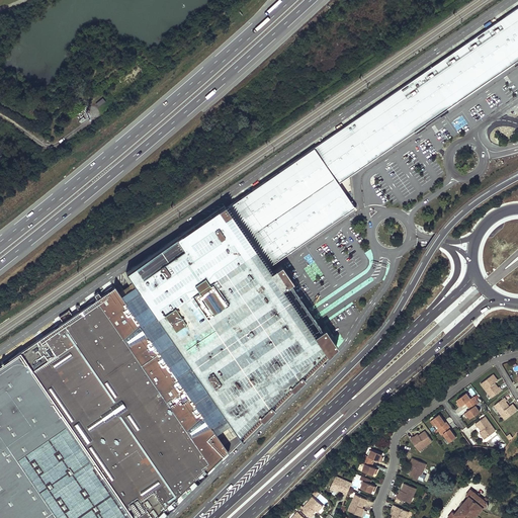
[(517,64),(517,11),(230,208),(270,268),(279,262),(357,208),(341,185),(354,177),(517,64)]
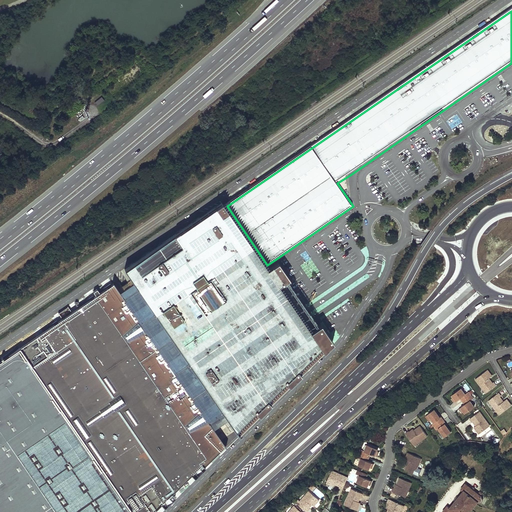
[(96,105),(99,109),(106,103),(102,99),(96,105)]
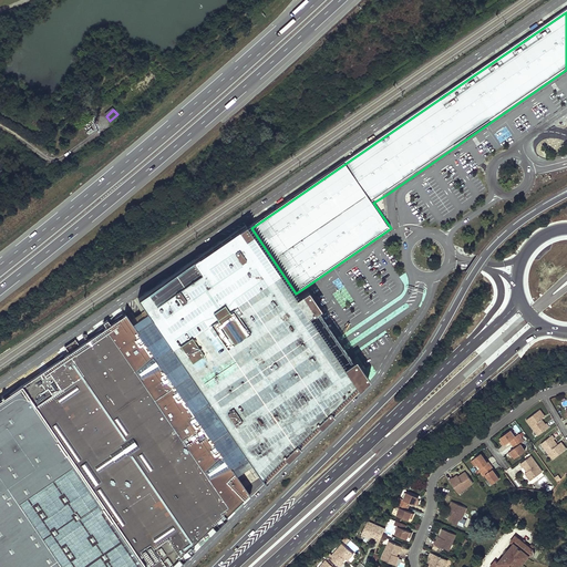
[(49,369),(0,402),(0,566),(172,566),(176,564),(182,557),(185,562),(196,552),(193,547),(197,543),(209,531),(215,525),(218,528),(229,518),(228,518),(225,514),(228,511),(243,497),(247,493),(251,497),(253,496),(237,481),(250,467),(266,483),(267,483),(263,478),(266,474),(279,461),(285,456),(288,461),(301,447),(297,443),(300,440),(313,428),(318,424),(321,428),(334,415),(330,411),(356,387),(360,391),(370,380),(356,360),(343,369),(332,352),(310,318),(321,310),(309,292),(297,300),(248,227),(218,247),(203,258),(185,269),(166,282),(147,296),(140,300),(147,311),(133,322),(125,311),(122,313),(124,318),(120,320),(101,333),(94,338),(86,343),(81,347),(76,340),(66,348),(71,354),(64,359),(49,369)]
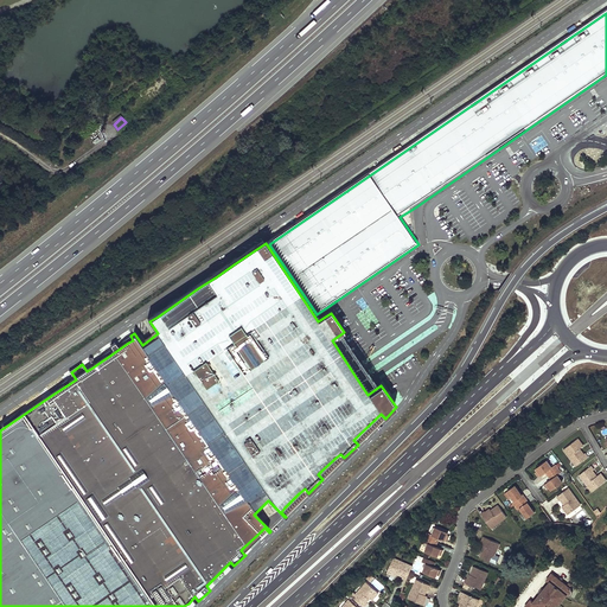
[(577,439),(563,449),(572,460),(575,460),(579,464),(588,457),(585,453),(583,454),(581,451),(579,451),(577,449),(580,448),(583,446),(577,439)]
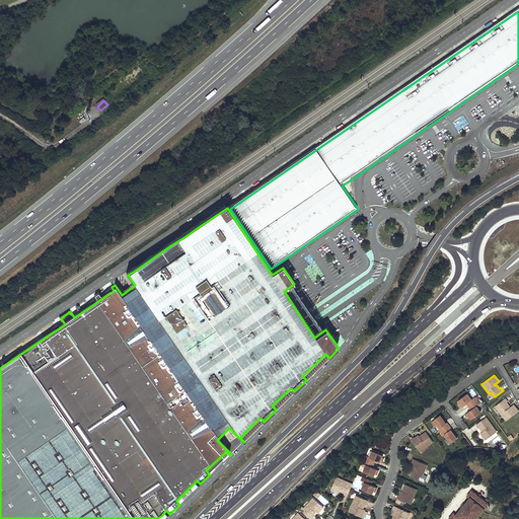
[(466,393),(457,400),(459,402),(462,406),(466,403),(467,402),(470,405),(476,400),(474,397),(471,399),(466,393)]
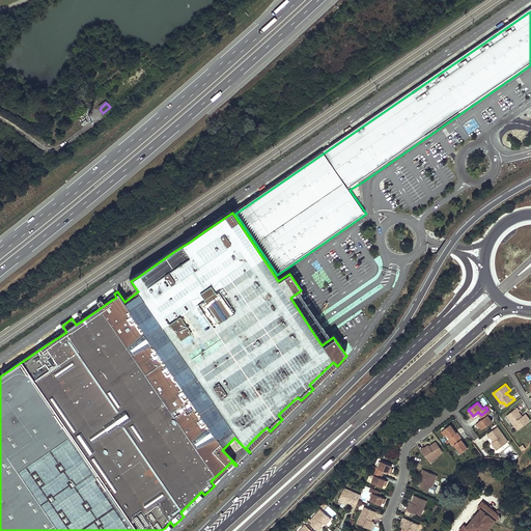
[(516,408),(508,414),(510,417),(510,420),(518,429),(530,420),(526,415),(522,417),(521,418),(520,416),(520,414),(519,412),(520,411),(516,408)]
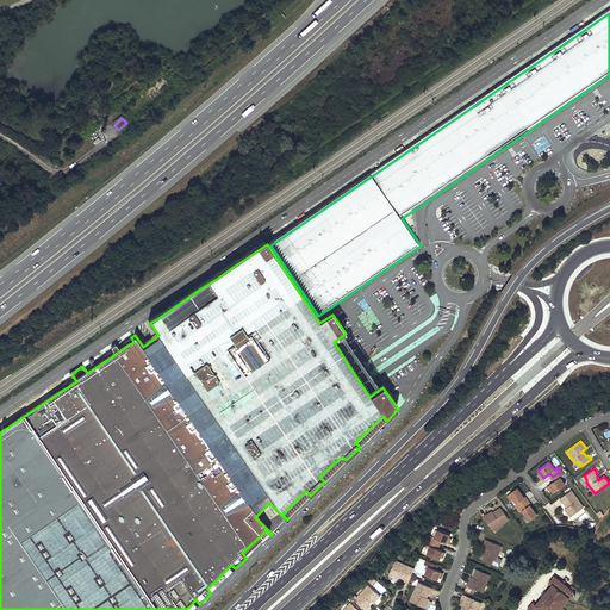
[(564,474),(560,471),(553,477),(555,479),(553,481),(548,485),(552,489),(554,492),(565,484),(559,477),(564,474)]
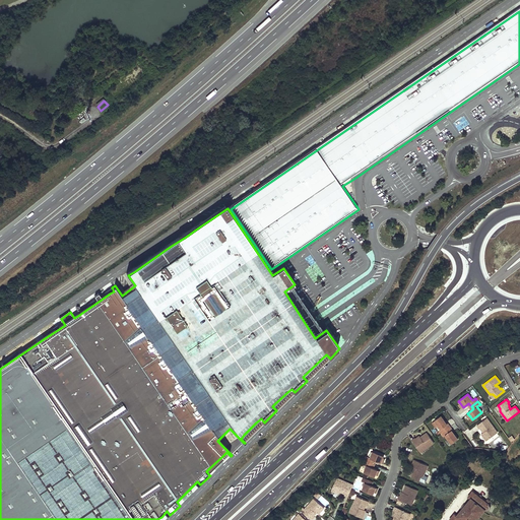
[(441,433),(448,428),(446,425),(447,424),(441,415),(435,420),(439,426),(441,429),(439,430),(441,433)]
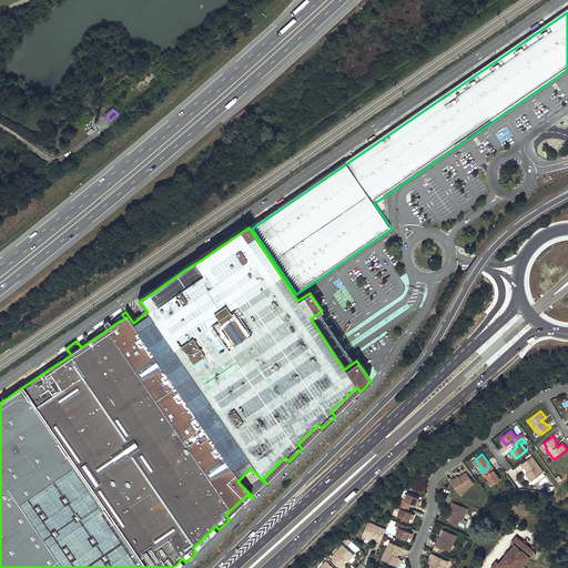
[(531,456),(520,464),(524,467),(526,466),(529,470),(527,473),(526,474),(531,480),(543,473),(531,456)]
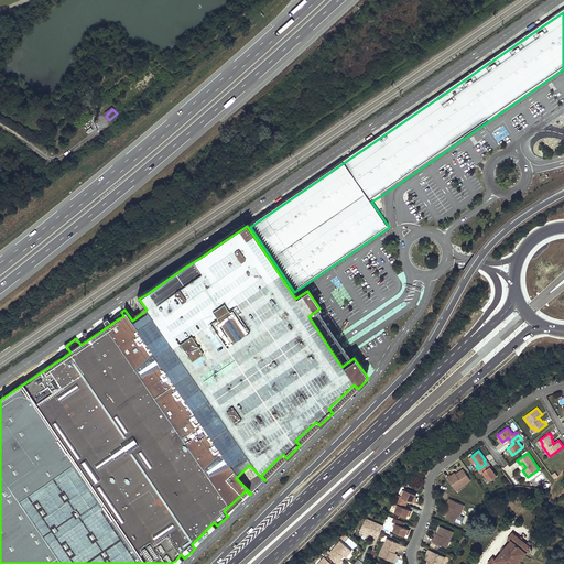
[(486,464),(478,469),(481,473),(483,472),(490,480),(497,475),(489,466),(488,467),(486,464)]
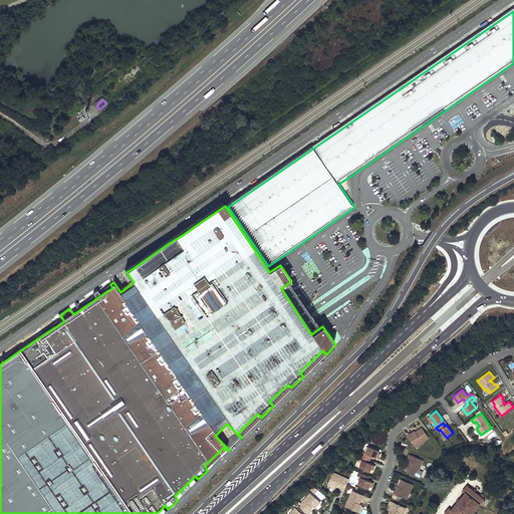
[(429,437),(422,428),(418,431),(418,432),(416,433),(416,432),(415,431),(411,433),(407,435),(414,445),(422,440),(423,442),(429,437)]
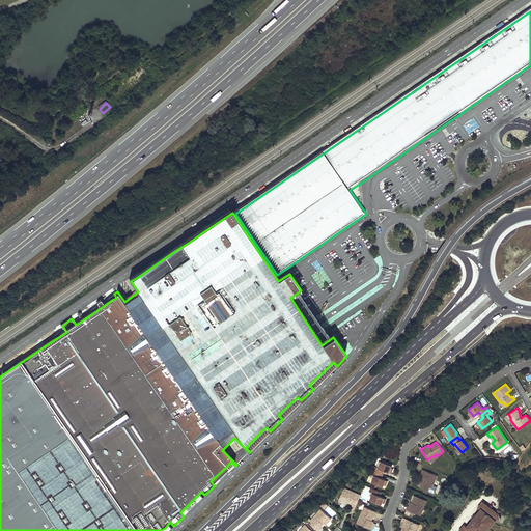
[(371,465),(370,469),(378,472),(380,469),(381,470),(386,471),(388,468),(389,465),(379,459),(375,467),(371,465)]
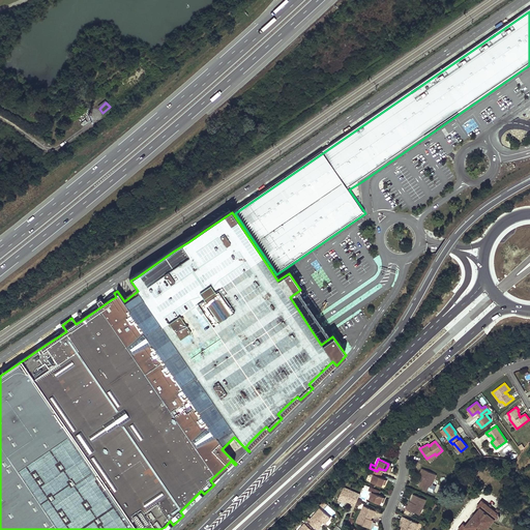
[(377,471),(370,468),(367,472),(371,473),(369,480),(379,484),(380,482),(382,478),(377,476),(376,475),(377,471)]
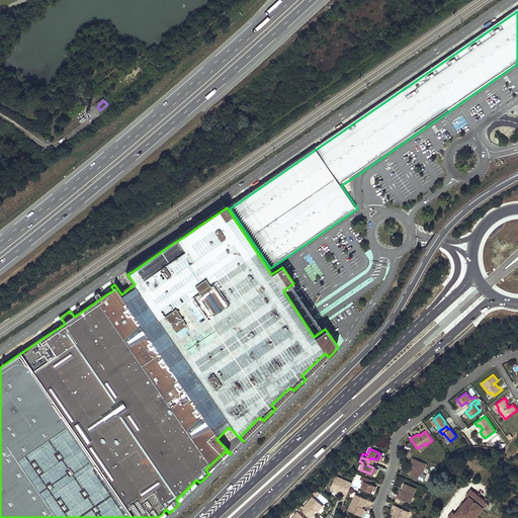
[(426,464),(413,458),(410,464),(413,466),(415,467),(414,468),(413,468),(409,476),(417,480),(419,476),(421,475),(426,464)]
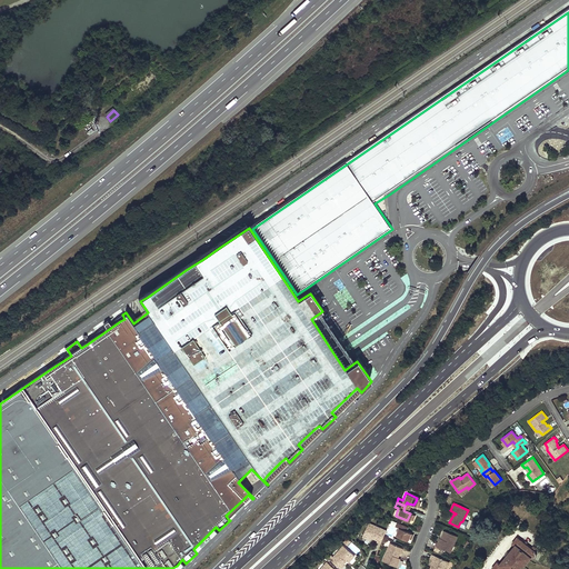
[(545,513),(538,512),(536,520),(543,521),(545,513)]
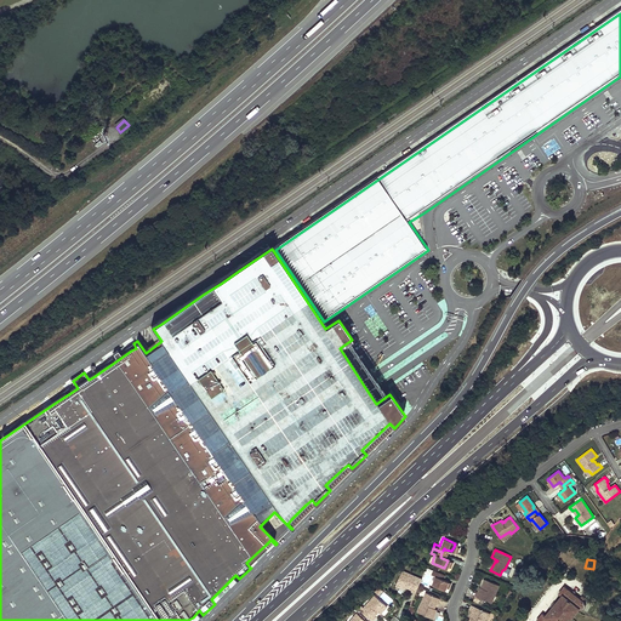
[(443,574),(433,570),(432,575),(436,576),(433,585),(444,590),(446,587),(449,582),(443,580),(440,579),(443,574)]
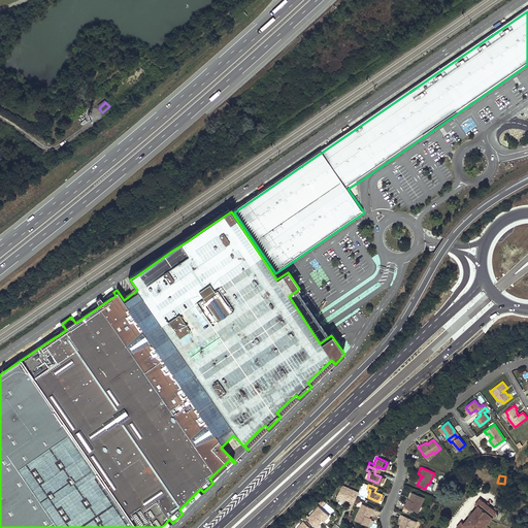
[(357,498),(358,493),(341,486),(336,498),(343,501),(345,499),(345,497),(351,499),(350,501),(350,502),(354,504),(357,498)]
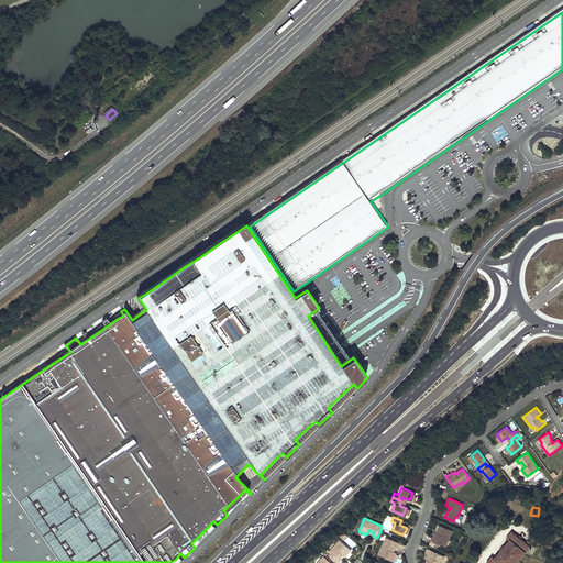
[(452,531),(440,526),(438,531),(439,531),(438,533),(437,533),(435,532),(433,537),(432,537),(430,541),(443,547),(448,538),(449,539),(452,531)]
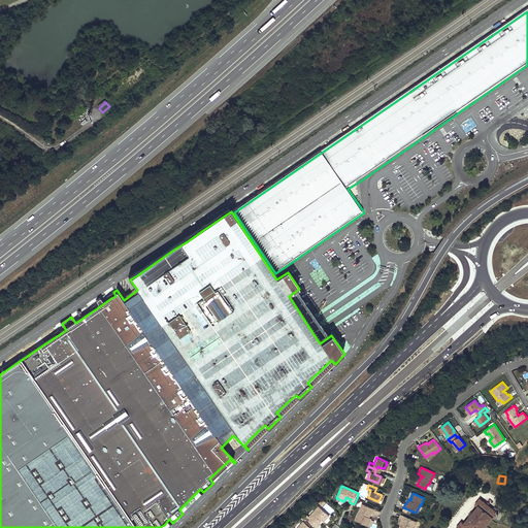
[(479,527),(485,521),(488,523),(492,517),(493,518),(495,518),(496,518),(497,517),(497,516),(497,515),(497,513),(496,512),(488,505),(489,504),(489,502),(488,502),(487,502),(486,503),(480,499),(475,504),(479,506),(464,524),(461,522),(457,527),(458,527),(479,527)]
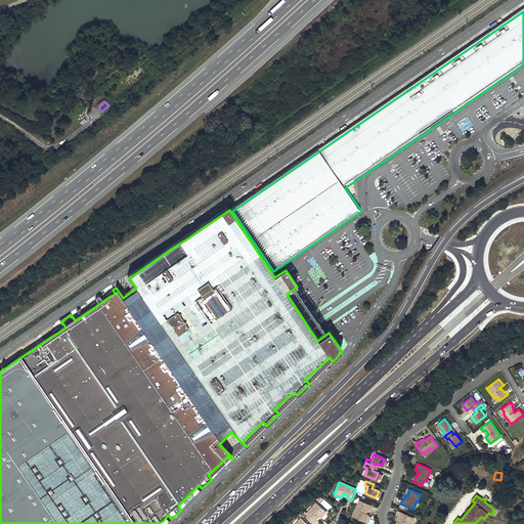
[(370,505),(359,500),(352,517),(364,522),(368,515),(366,514),(364,513),(366,508),(368,509),(370,505)]
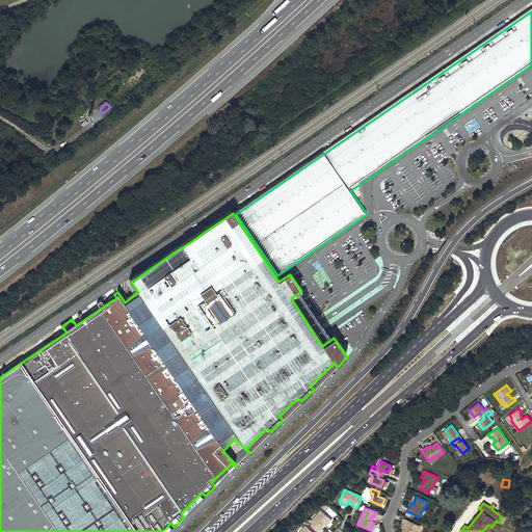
[(321,510),(309,524),(317,531),(318,531),(321,529),(320,528),(319,527),(323,523),(324,524),(326,526),(331,520),(321,510)]
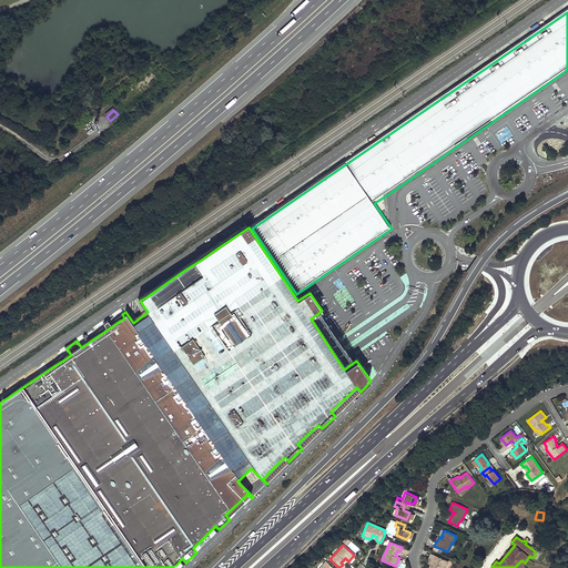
[(442,567),(446,560),(432,554),(429,558),(432,559),(429,565),(430,565),(433,566),(430,567),(429,567),(442,567)]
